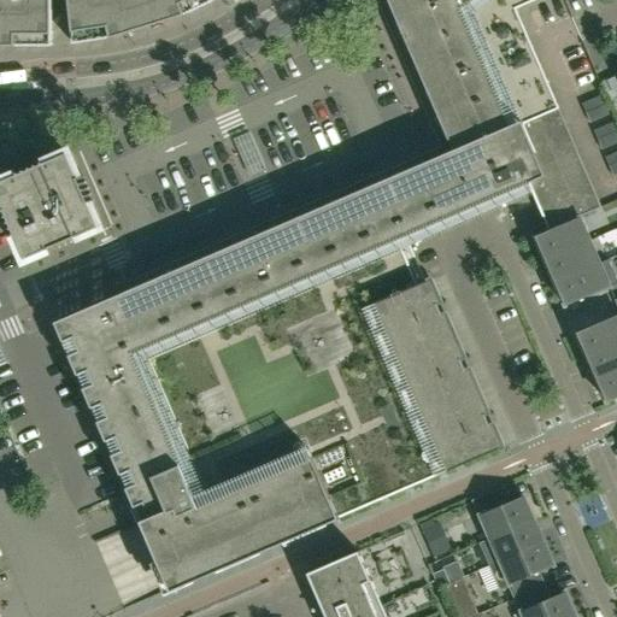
[(0,0),(0,46),(52,46),(52,0),(0,0)]
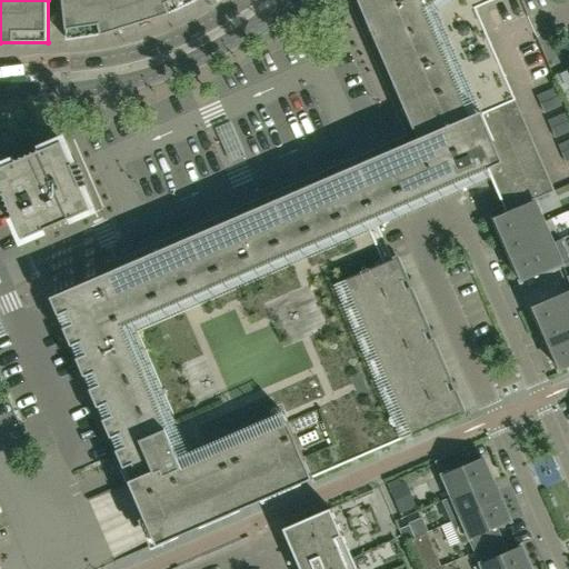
[(408,279),(400,258),(399,257),(385,262),(393,258),(379,225),(416,208),(410,195),(426,187),(453,176),(459,190),(490,176),(506,212),(535,200),(555,191),(476,9),(495,0),(358,0),(421,147),(409,152),(395,159),(391,151),(111,271),(112,272),(53,298),(59,312),(149,521),(158,545),(466,411),(457,390),(451,391),(448,382),(452,380),(435,339),(429,340),(426,331),(430,330),(412,288),(408,290),(403,280),(408,279)]
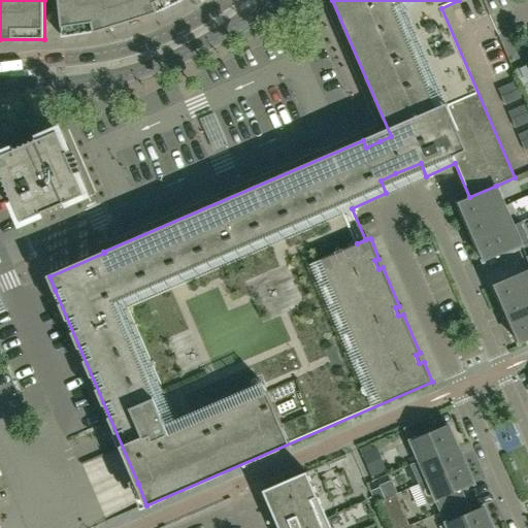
[(58,0),(63,37),(91,33),(98,32),(156,13),(161,11),(185,0),(58,0)]
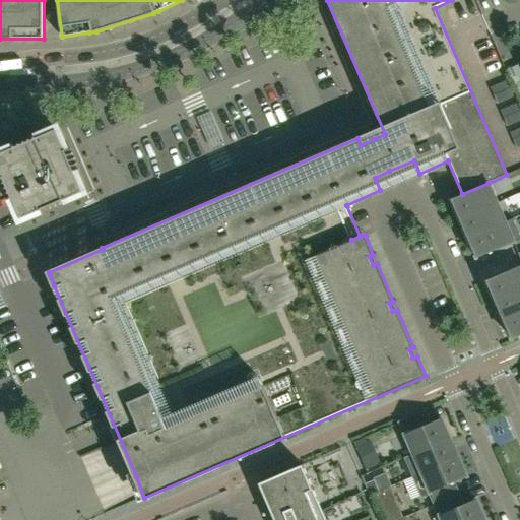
[(198,121),(211,152),(224,147),(211,115),(198,121)]
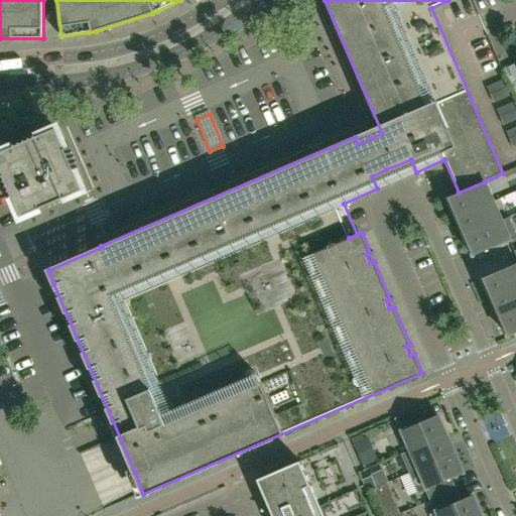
[(58,127),(0,152),(0,161),(23,216),(85,189),(58,127)]
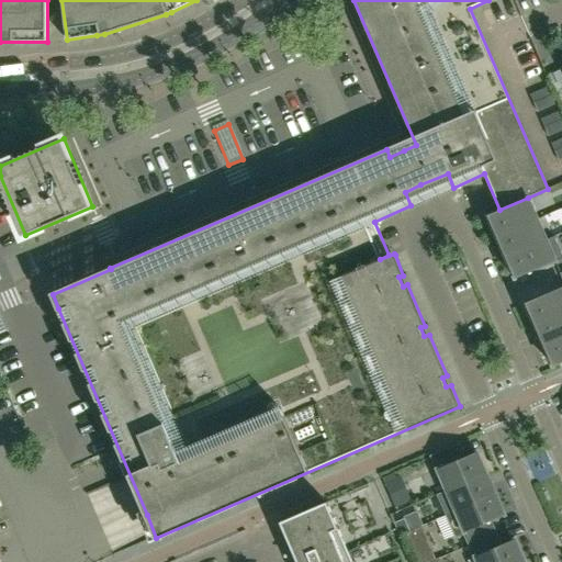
[(528,198),(499,210),(487,215),(493,226),(492,226),(496,237),(537,218),(528,198)]
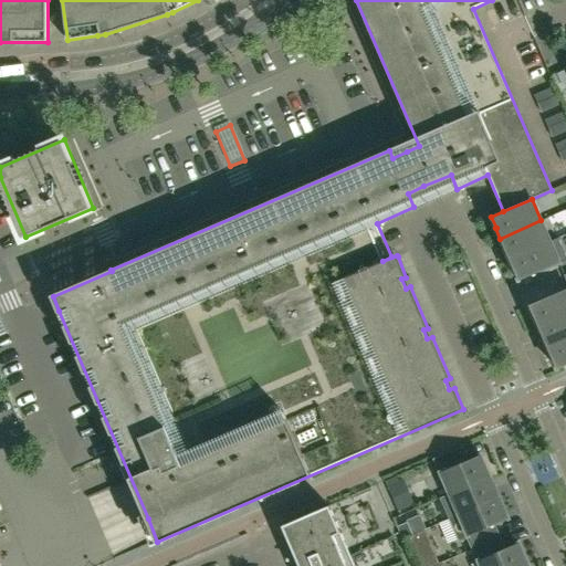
[(509,260),(551,242),(541,220),(500,239),(509,260)]
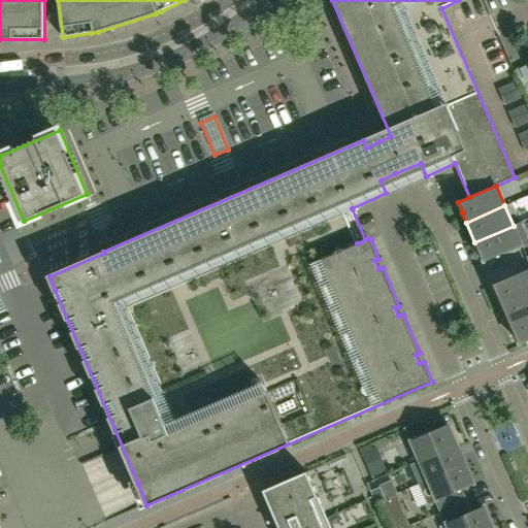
[(514,226),(474,242),(479,252),(480,252),(484,262),(522,245),(514,226)]
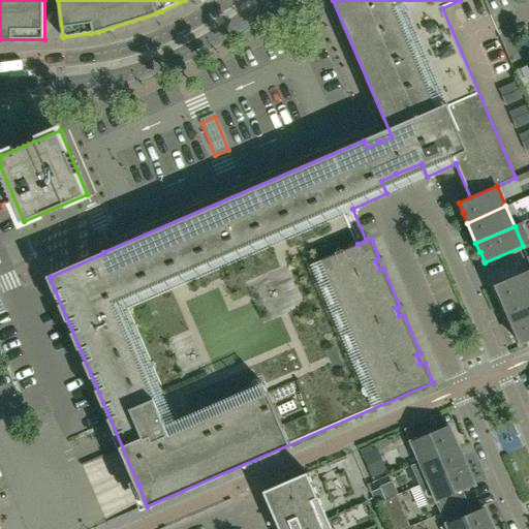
[(502,305),(528,293),(528,270),(495,285),(499,296),(498,296),(502,305)]
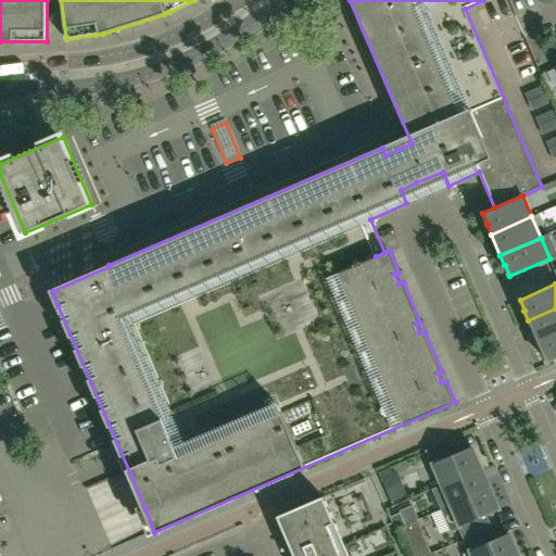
[(555,308),(528,320),(538,342),(555,333),(555,308)]
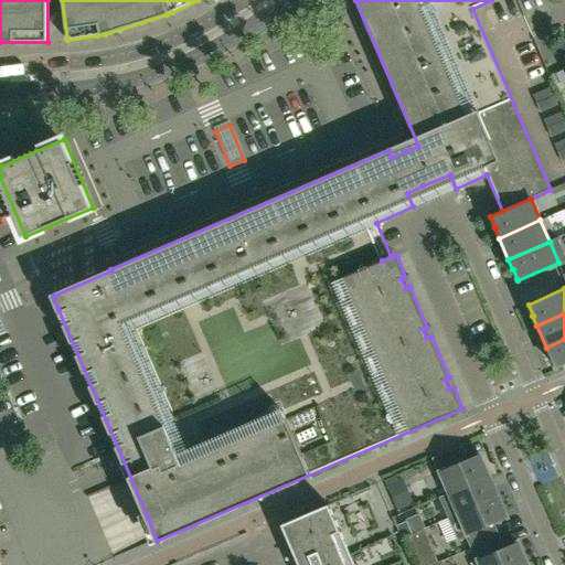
[(564,339),(546,348),(551,358),(552,358),(556,369),(564,364),(564,339)]
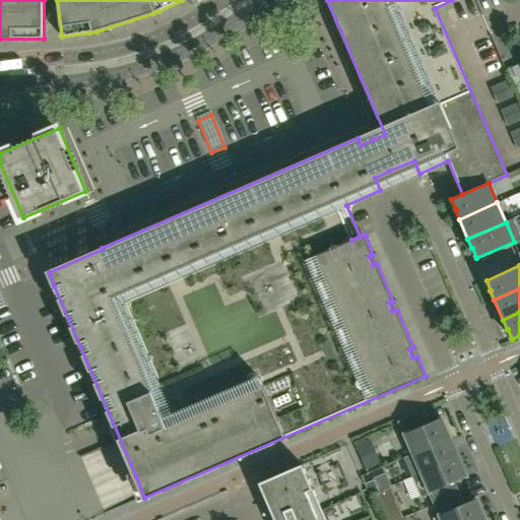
[(413,454),(451,438),(447,428),(446,428),(442,417),(428,424),(424,412),(399,423),(413,454)]
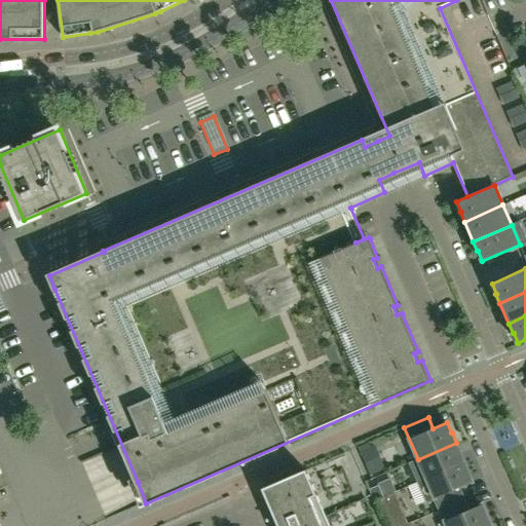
[(465,463),(456,443),(418,459),(425,478),(418,481),(419,483),(465,463)]
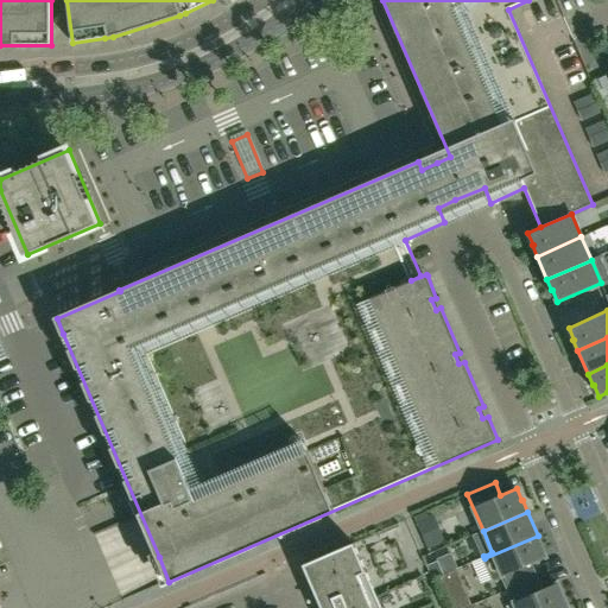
[(410,607),(378,533),(303,565),(321,607),(410,607)]
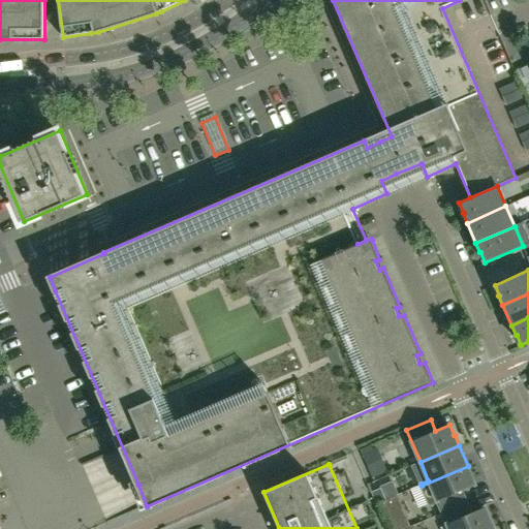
[(468,466),(422,486),(430,504),(437,501),(442,512),(466,502),(461,491),(475,485),(471,474),(468,466)]
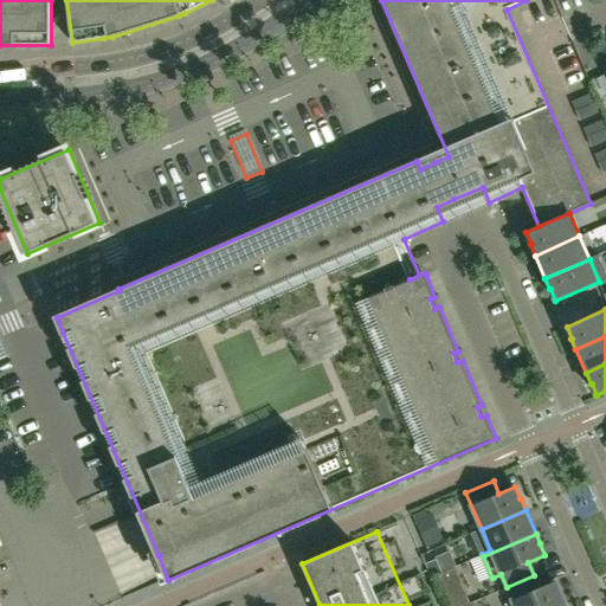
[(475,539),(440,550),(445,561),(478,548),(475,539)]
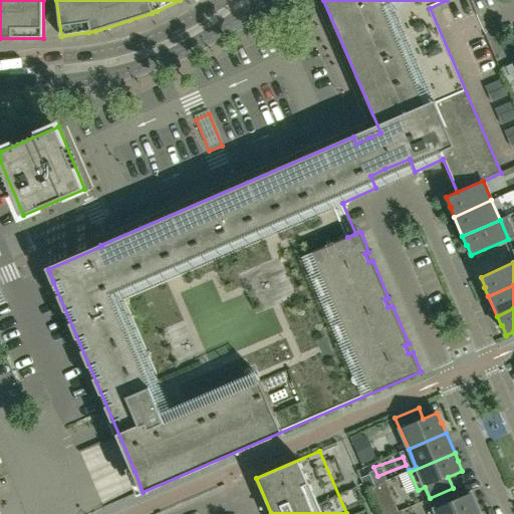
[(369,474),(360,478),(365,489),(374,485),(369,474)]
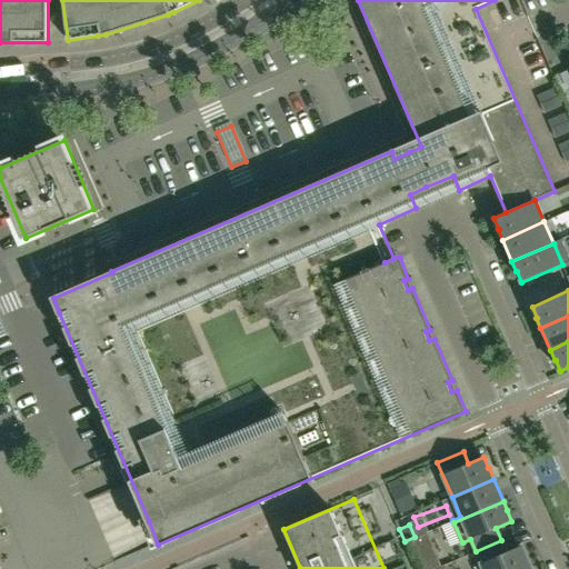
[(435,568),(441,566),(428,533),(412,540),(423,568),(435,568)]
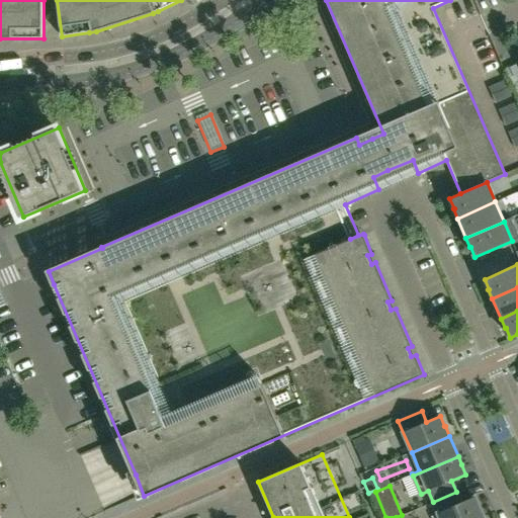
[(480,517),(485,516),(480,506),(480,507),(475,497),(461,503),(456,492),(433,502),(439,517),(480,517)]
